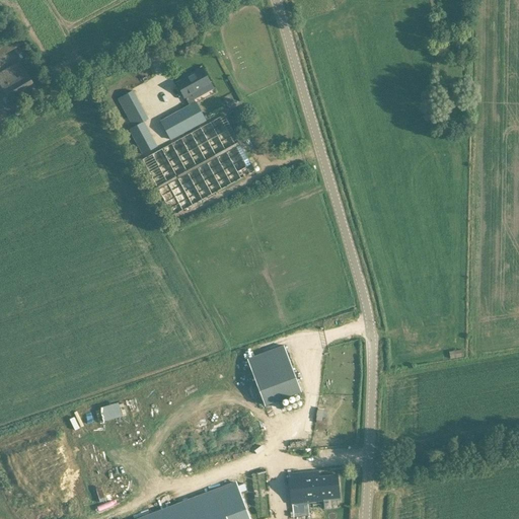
[(21,35),(12,41),(16,48),(25,43),(21,35)]
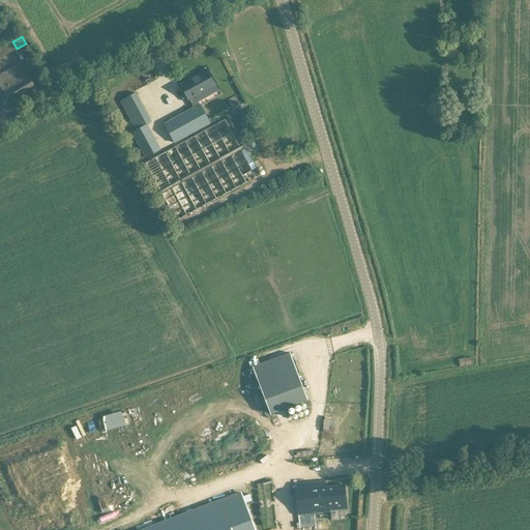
[(0,56),(13,49),(8,39),(0,45),(0,56)]
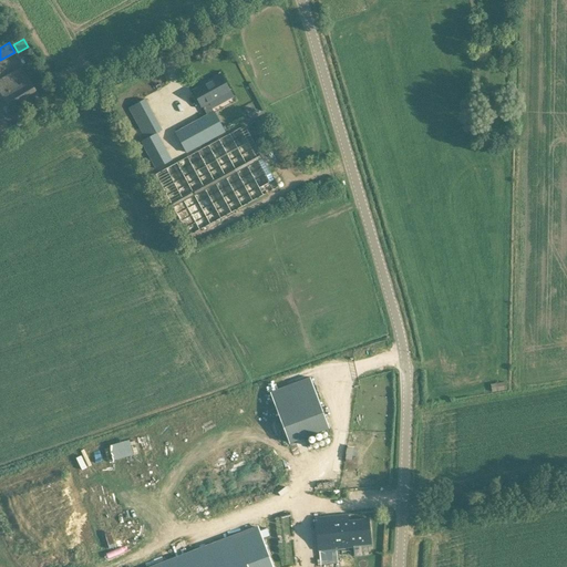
[(0,79),(0,92),(2,95),(11,110),(38,93),(21,66),(0,79)]
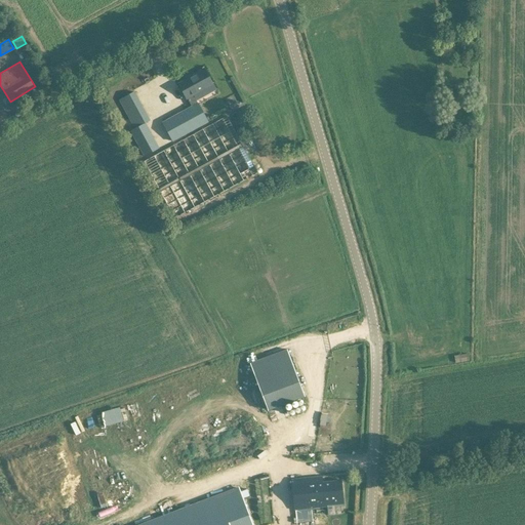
[(162,124),(167,132),(172,143),(208,122),(199,104),(198,105),(193,94),(212,84),(204,69),(196,74),(197,75),(178,84),(187,98),(192,108),(162,124)]
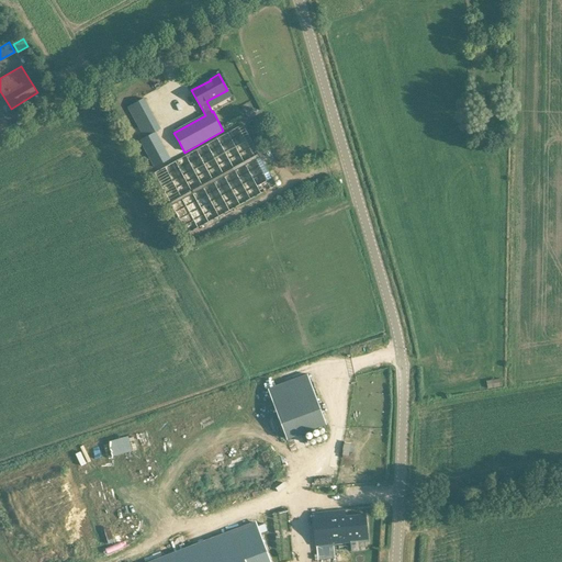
[(127,108),(144,138),(139,141),(154,167),(170,158),(156,132),(159,130),(143,99),(127,108)]
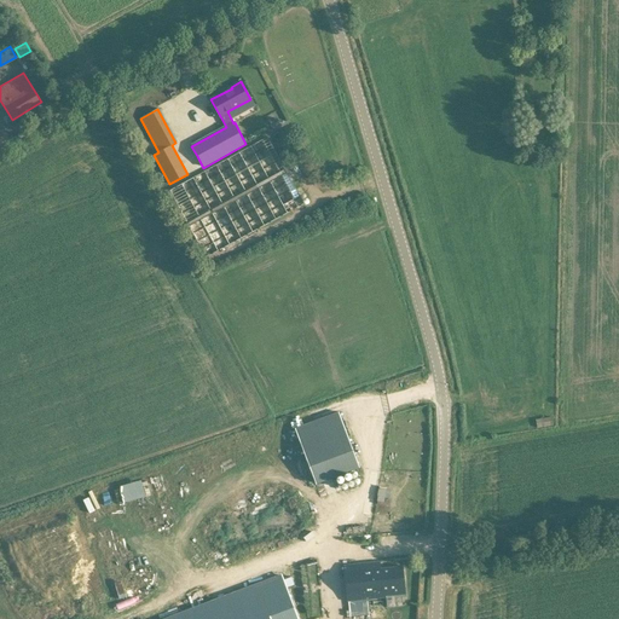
[(267,137),(237,154),(169,190),(206,258),(295,209),(305,203),(267,137)]
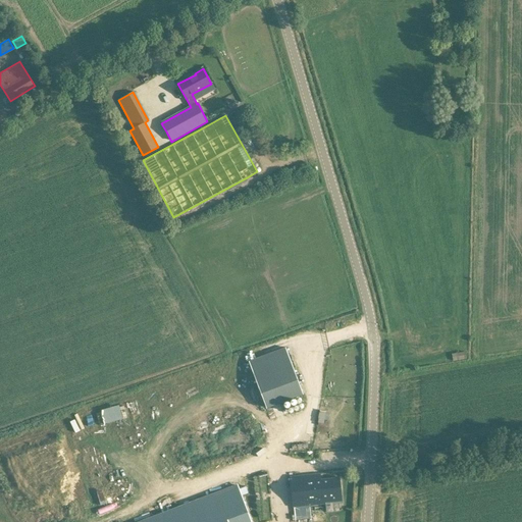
[(103,433),(86,440),(110,505),(270,444),(255,403),(309,382),(292,336),(95,411),(103,433)]
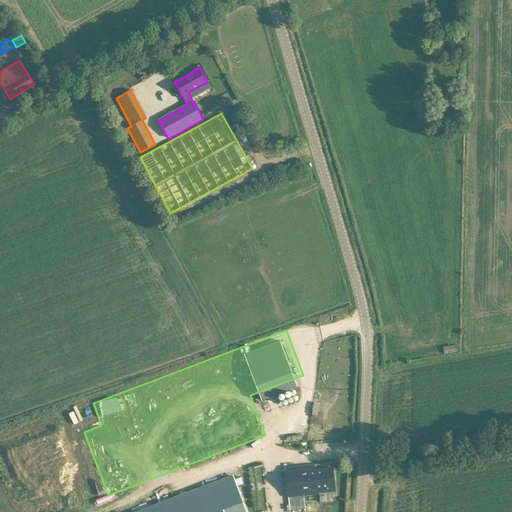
[(443,347),(444,354),(458,352),(457,344),(443,347)]
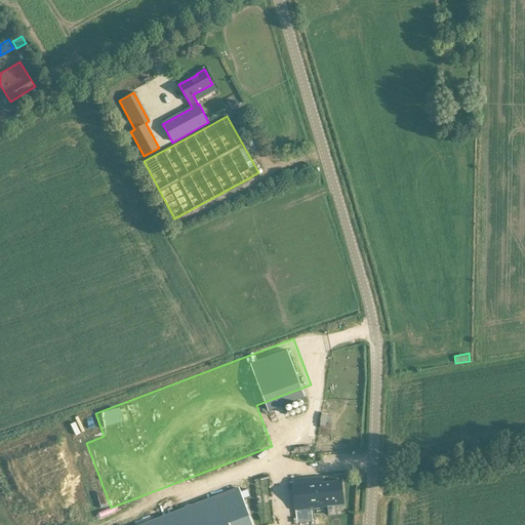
[(303,411),(290,414),(292,420),(304,417),(303,411)]
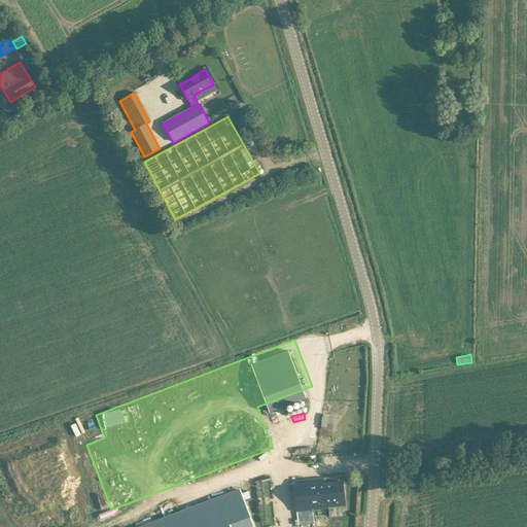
[(323,479),(292,481),(295,512),(328,508),(329,517),(343,516),(342,507),(345,507),(345,501),(343,483),(329,484),(324,484),(323,479)]
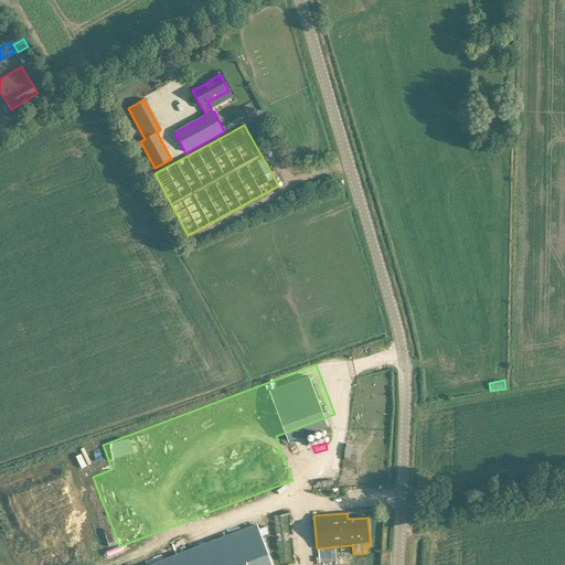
[(269,564),(255,525),(149,564),(269,564)]
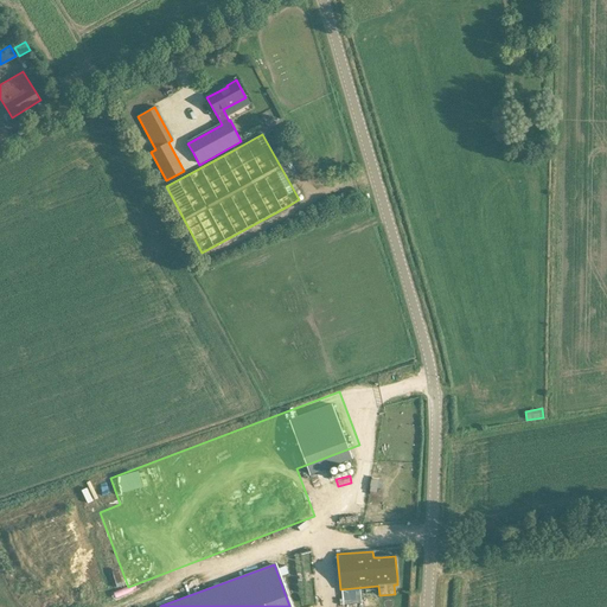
All buildings are outlined.
